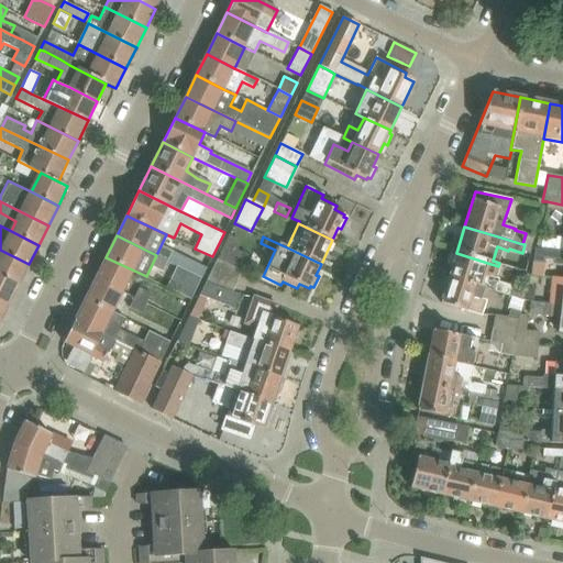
[(562,238),(556,238),(556,241),(542,239),(541,250),(562,251),(562,238)]
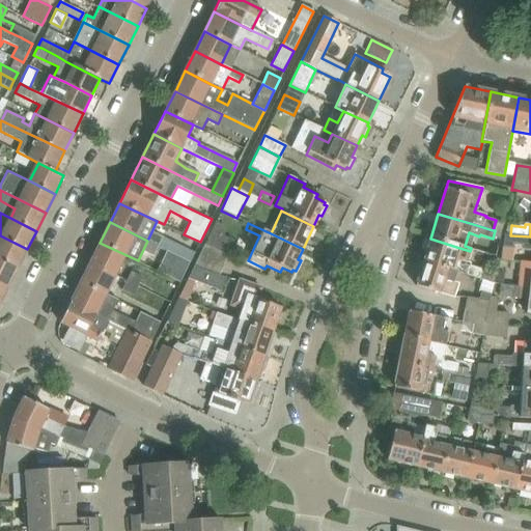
[(27,249),(0,235),(0,259),(18,268),(27,249)]
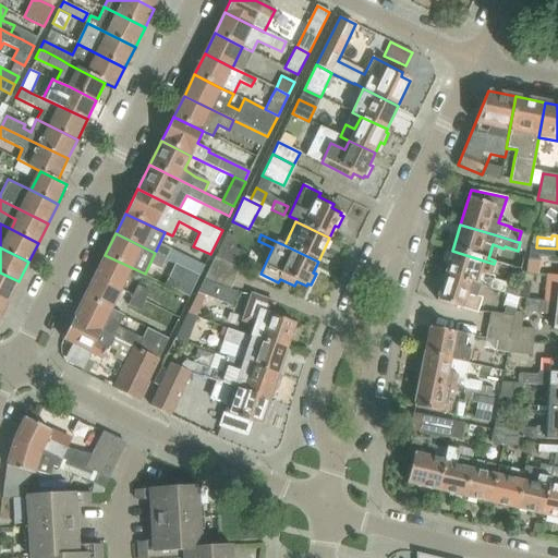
[(447,250),(443,262),(448,264),(445,276),(481,288),(482,286),(507,293),(506,294),(517,298),(519,286),(494,278),(495,276),(490,275),(494,264),(480,259),(452,251),(447,250)]
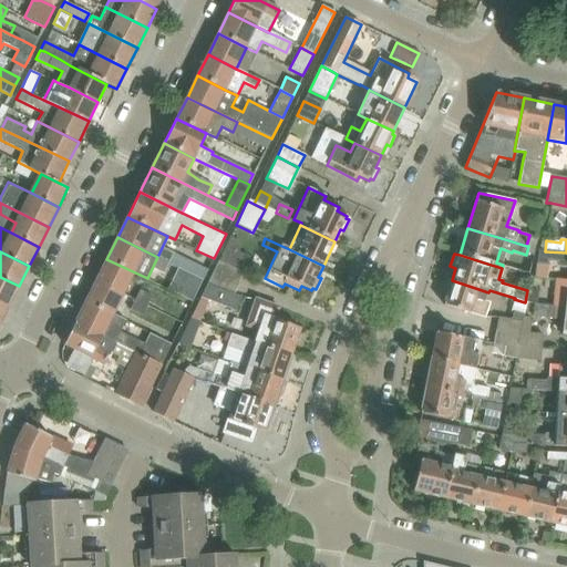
[(106,259),(96,280),(124,294),(135,272),(106,259)]
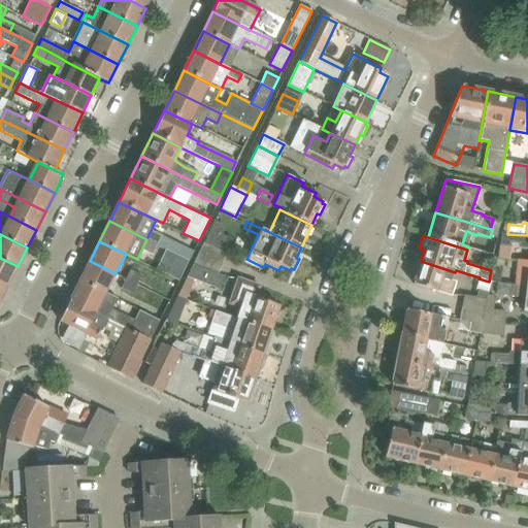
[(203,243),(197,255),(221,264),(225,253),(203,243)]
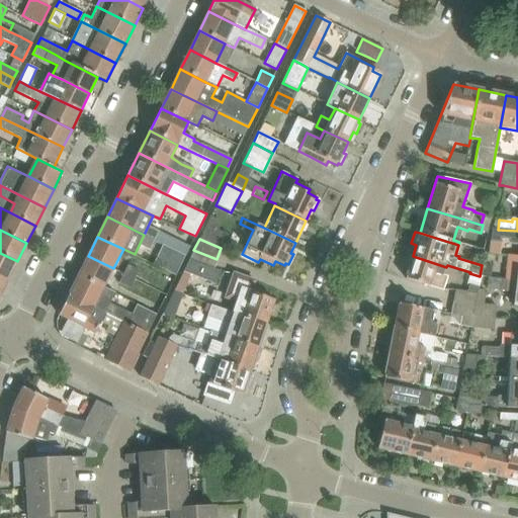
[(176,275),(186,255),(168,247),(154,240),(145,259),(176,275)]
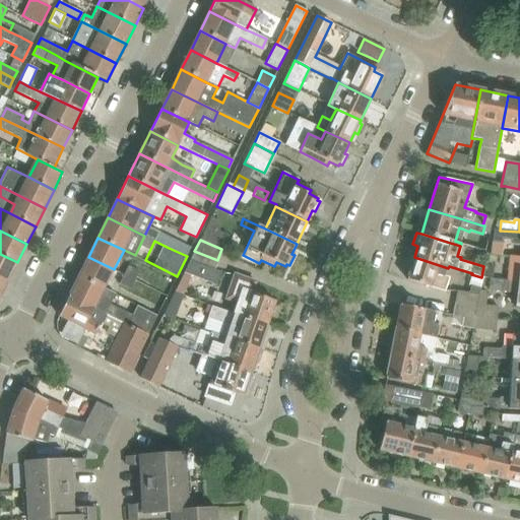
[(194,251),(174,293),(183,297),(191,276),(216,286),(221,274),(213,271),(217,260),(194,251)]
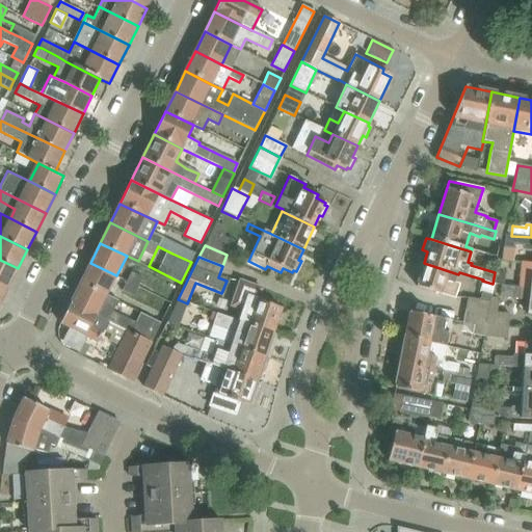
[(18,268),(0,260),(0,283),(8,288),(18,268)]
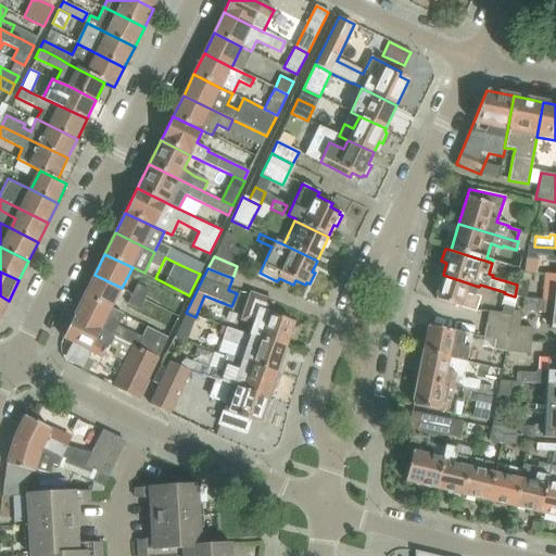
[(545,274),(542,301),(555,302),(555,275),(545,274)]
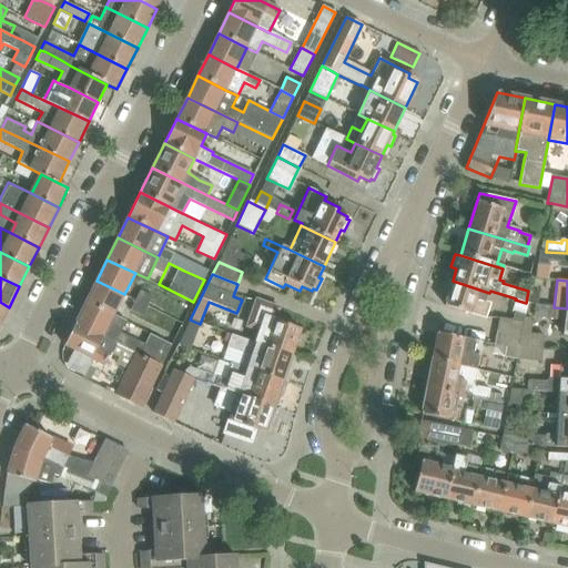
[(97,281),(87,301),(114,315),(124,294),(97,281)]
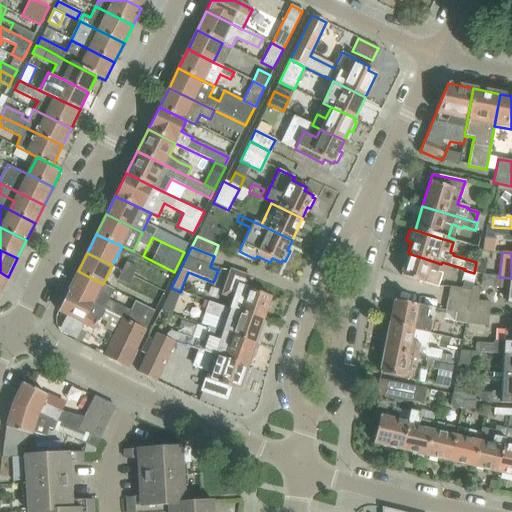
[(441,264),(408,253),(401,276),(425,283),(438,288),(442,274),(438,273),(441,264)]
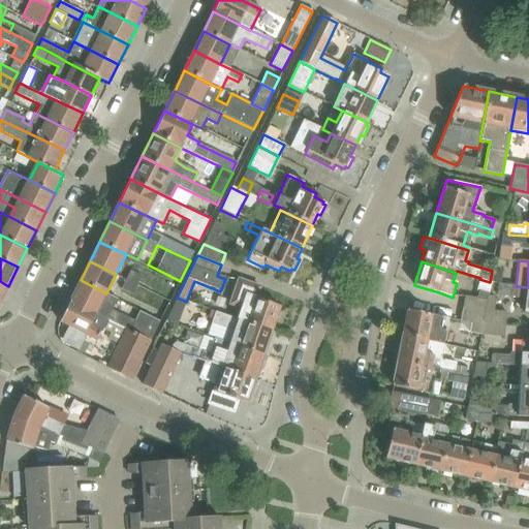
[(131,271),(127,280),(137,285),(142,276),(131,271)]
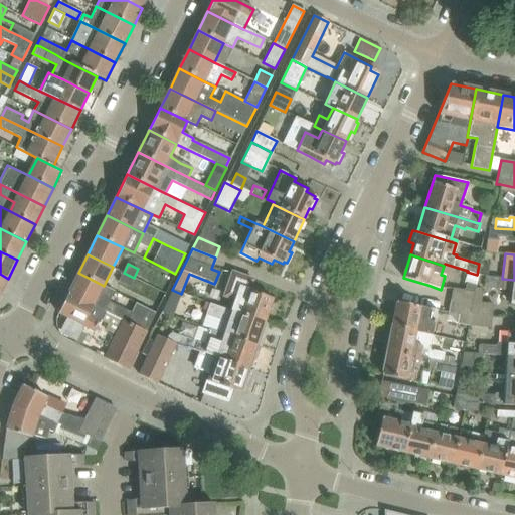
[(478,275),(487,277),(488,265),(480,264),(478,275)]
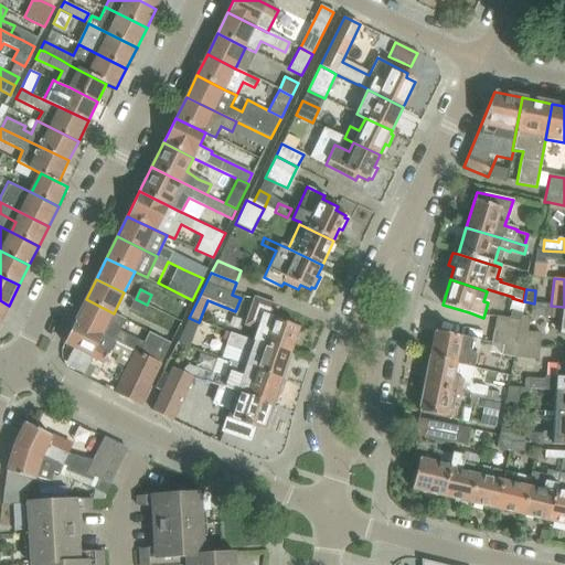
[(254,341),(290,353),(299,328),(289,324),(290,320),(275,315),(278,306),(255,298),(246,322),(259,326),(254,341)]
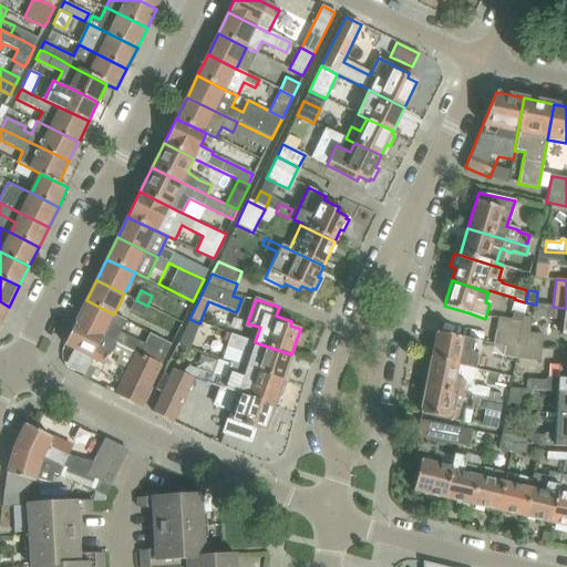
[(114,343),(136,352),(162,366),(173,343),(150,332),(144,343),(120,332),(126,320),(114,315),(86,300),(75,323),(115,342),(114,343)]
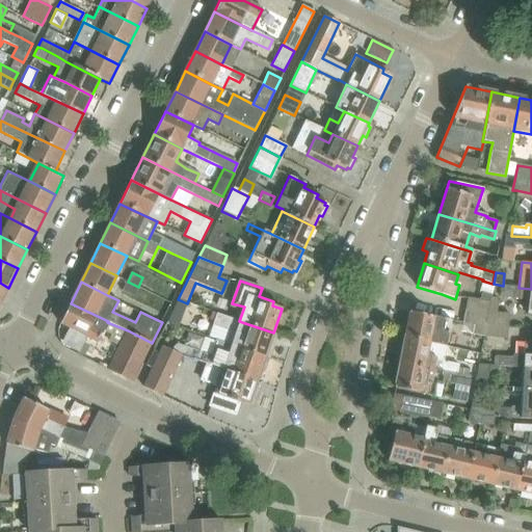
[(133,297),(138,287),(128,282),(123,292),(133,297)]
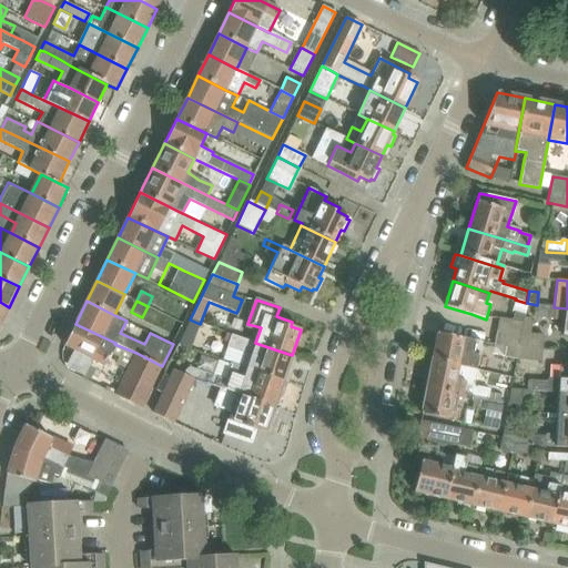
[(0,325),(9,307),(0,302),(0,325)]
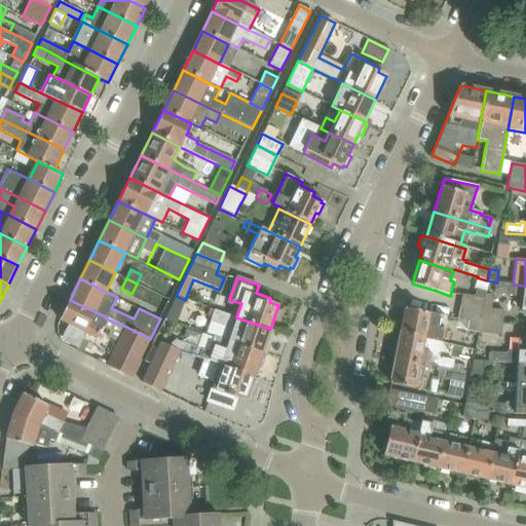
[(510,285),(508,296),(523,297),(521,310),(525,310),(525,286),(513,285),(510,285)]
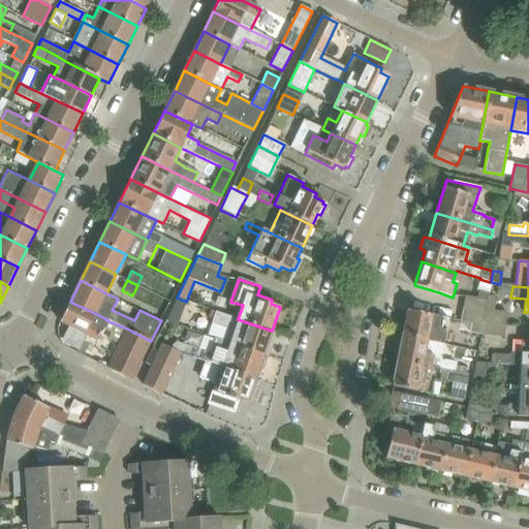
[(465,296),(463,310),(484,313),(488,297),(488,293),(479,291),(477,298),(465,296)]
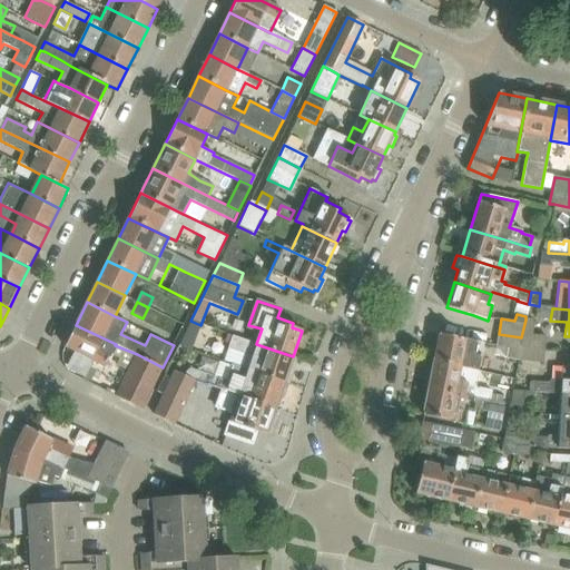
[(533,318),(526,320),(521,337),(519,347),(544,350),(546,335),(532,335),(533,318)]
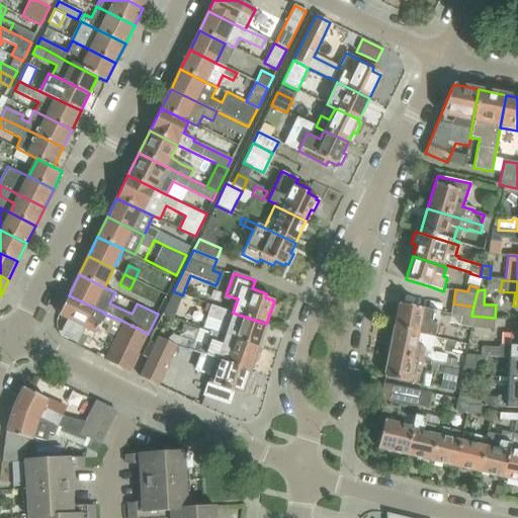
[(178,307),(182,295),(173,291),(168,303),(178,307)]
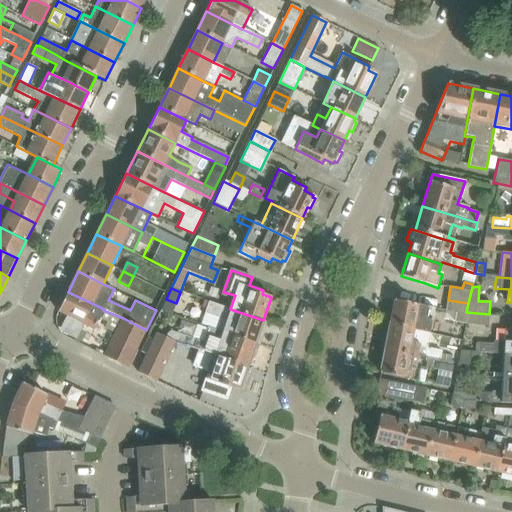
[(93,329),(103,310),(104,309),(68,292),(58,311),(82,324),(93,329)]
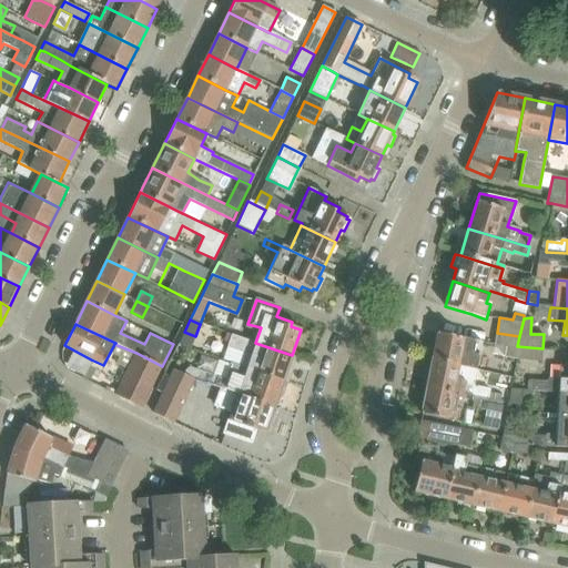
[(437,333),(432,359),(459,365),(477,369),(484,343),(437,333)]
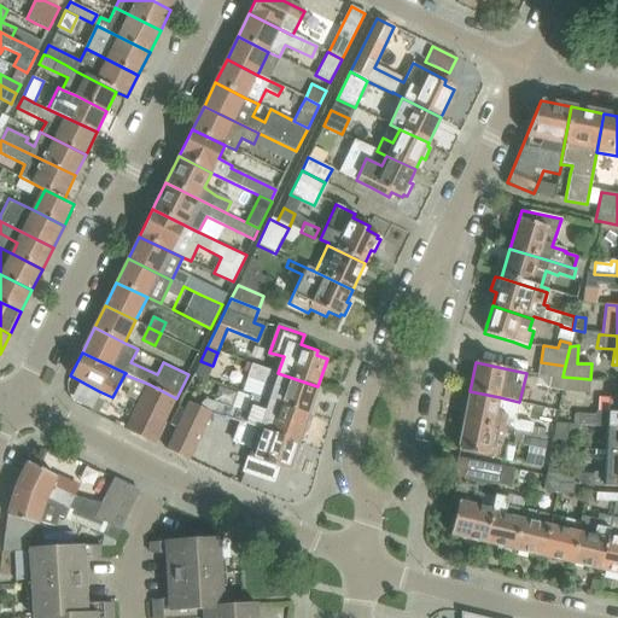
[(561,379),(563,377),(565,366),(541,362),(537,375),(551,378),(549,390),(560,391),(561,379)]
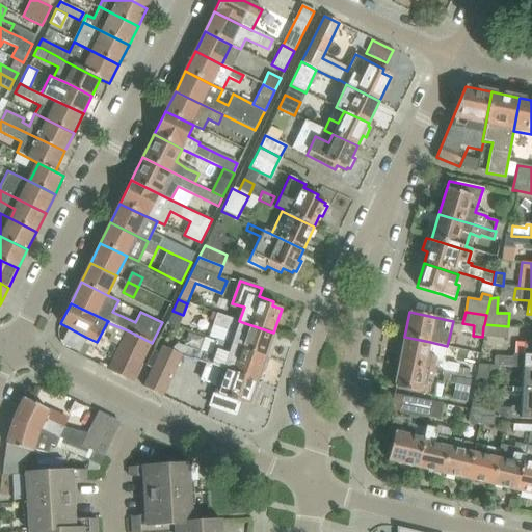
[(216,314),(213,324),(230,330),(225,343),(265,356),(266,354),(269,356),(273,345),(269,344),(273,333),(239,321),(216,314)]
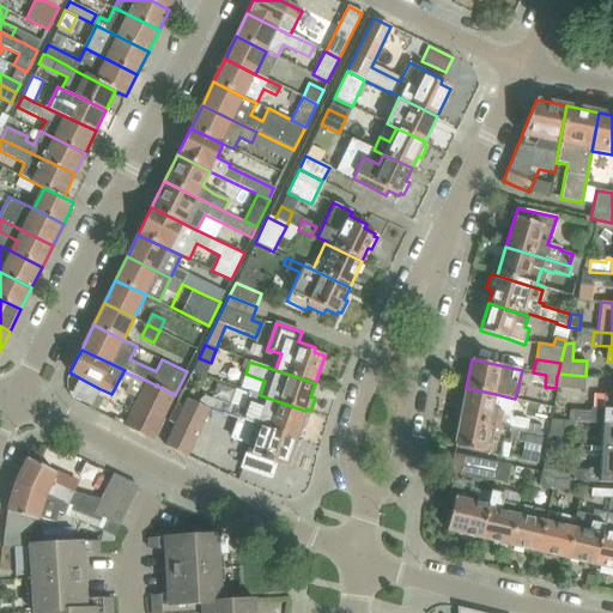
[(586,376),(558,374),(557,376),(556,388),(584,390),(586,376)]
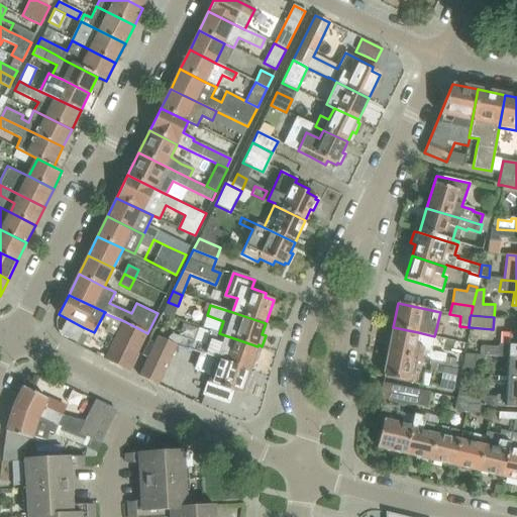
[(128,372),(147,333),(124,321),(105,359),(128,372)]
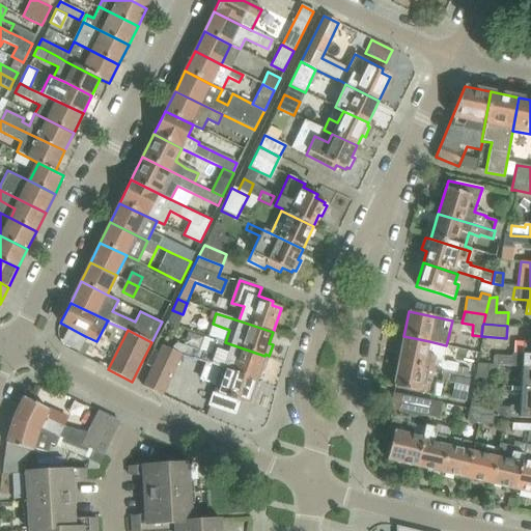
[(403,336),(398,361),(434,368),(455,373),(457,363),(443,360),(446,345),(429,341),(403,336)]
